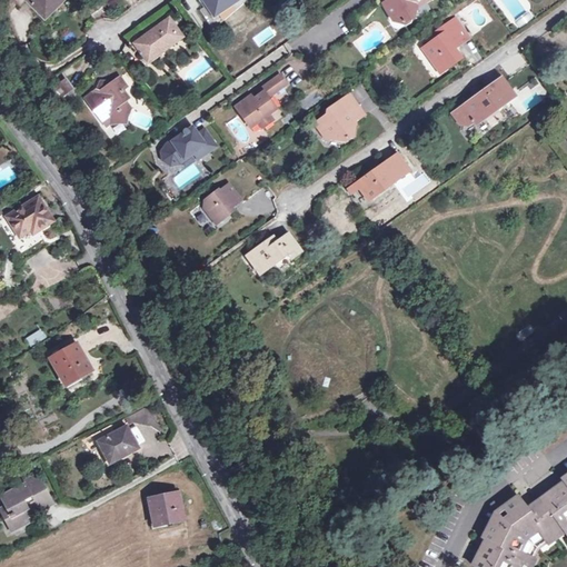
[(26,0),(39,13),(42,17),(59,0),(26,0)]
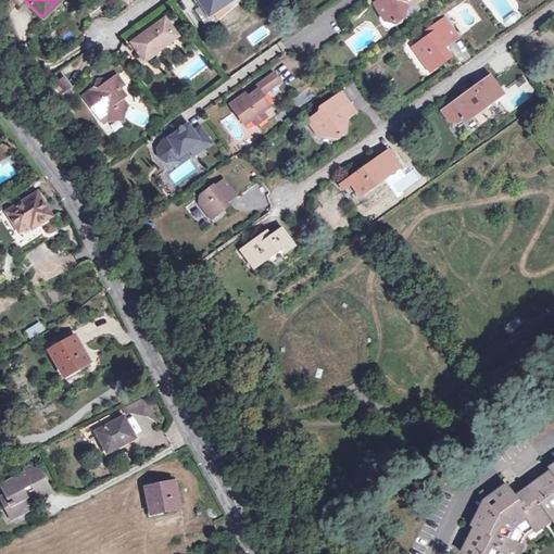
[(97,5),(93,0),(76,0),(86,14),(97,5)]
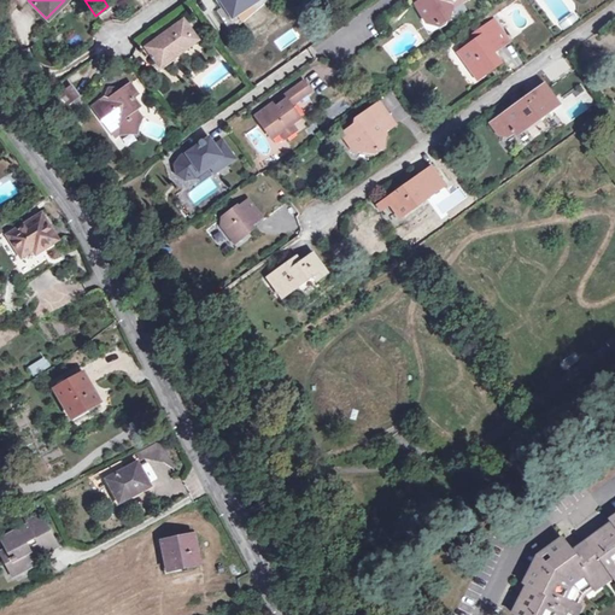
[(217,0),(229,17),(255,0),(217,0)]
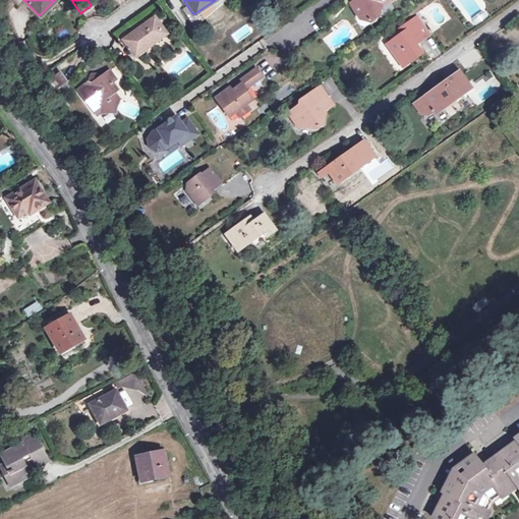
[(353,0),(348,4),(356,18),(367,21),(376,16),(378,6),(388,0),(353,0)]
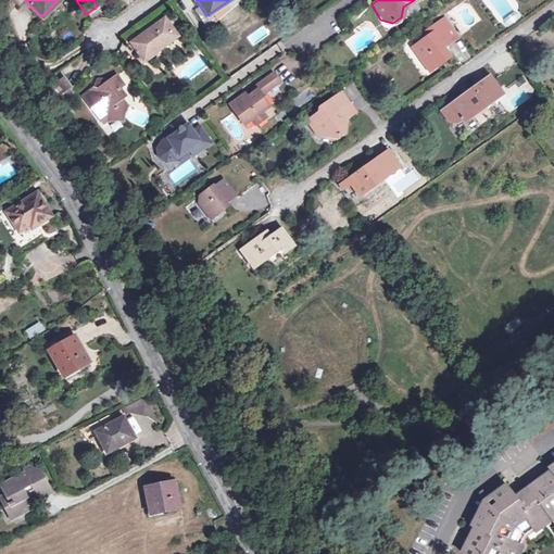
[(38,13),(29,22),(38,32),(47,23),(41,16),(38,13)]
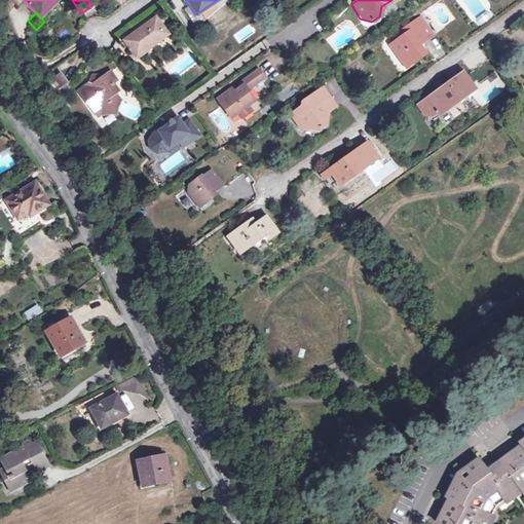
[(157,37),(164,32),(153,15),(122,39),(135,55),(158,39),(157,37)]
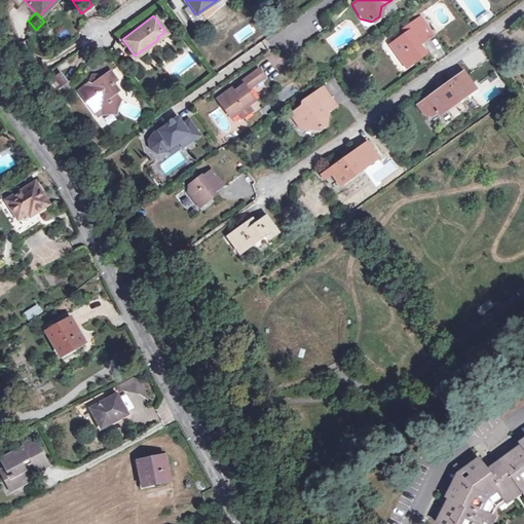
[(400,35),(390,41),(398,51),(395,53),(402,64),(409,58),(412,62),(421,55),(415,45),(418,43),(432,33),(419,15),(398,31),(400,35)]
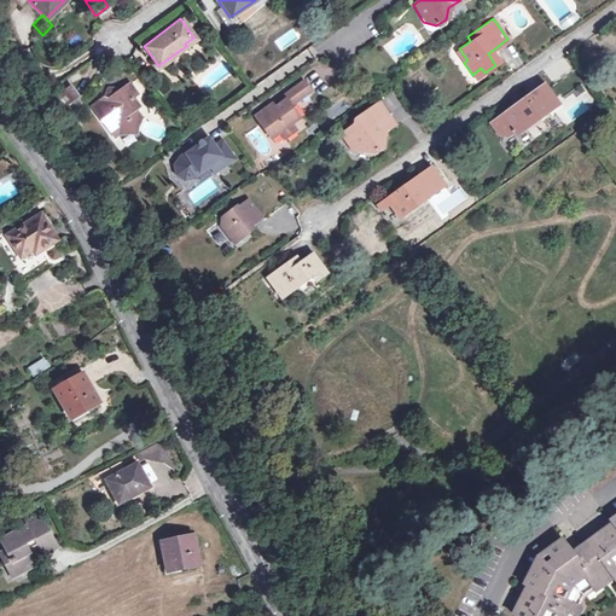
[(468,60),(459,48),(457,51),(464,63),(468,60)]
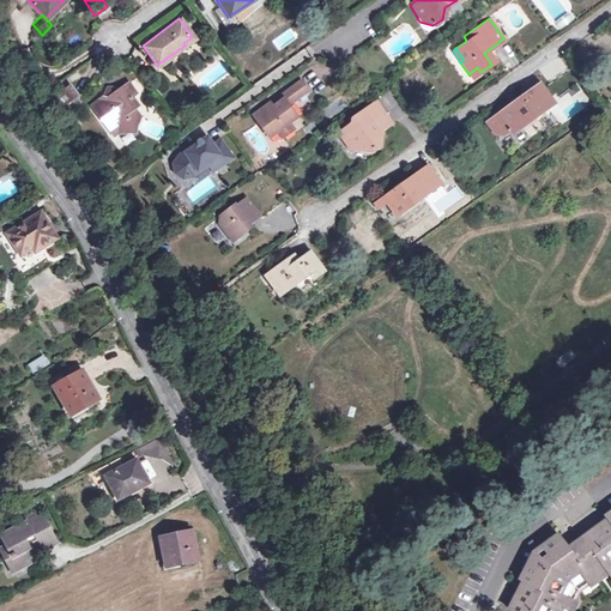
[(477,67),(469,74),(472,78),(481,72),(477,67)]
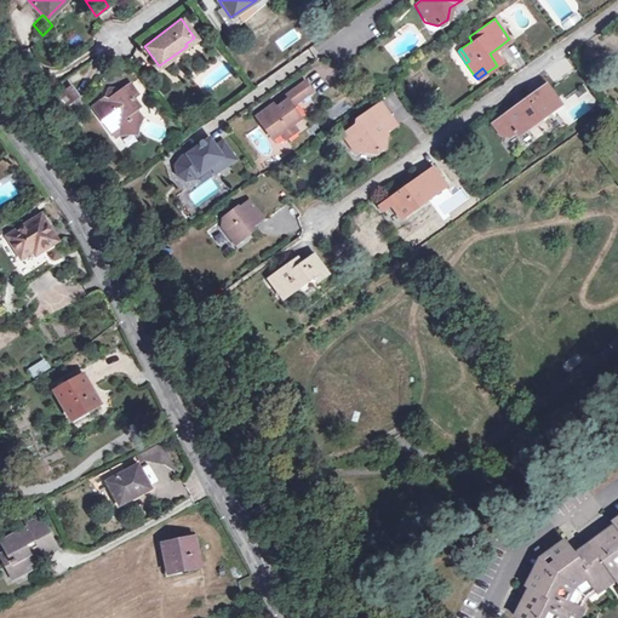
[(270,110),(267,107),(255,115),(270,137),(279,131),(284,137),(295,130),(290,124),(298,116),(290,104),(309,90),(302,80),(279,98),(282,102),(274,108),(270,110)]
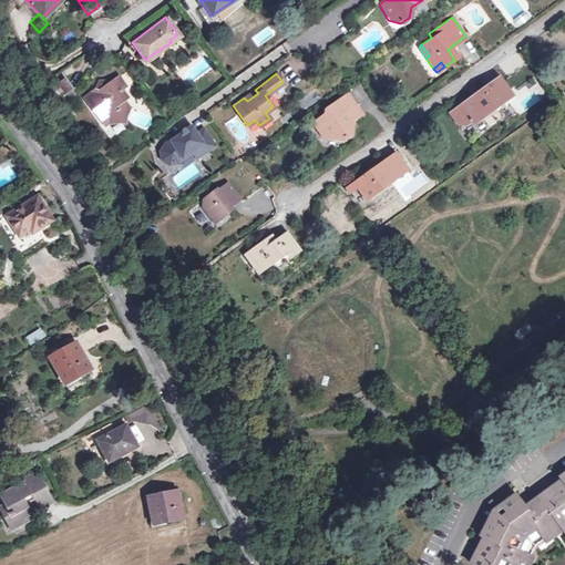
[(464,123),(469,120),(473,116),(475,120),(512,94),(497,75),(449,111),(456,122),(464,123)]
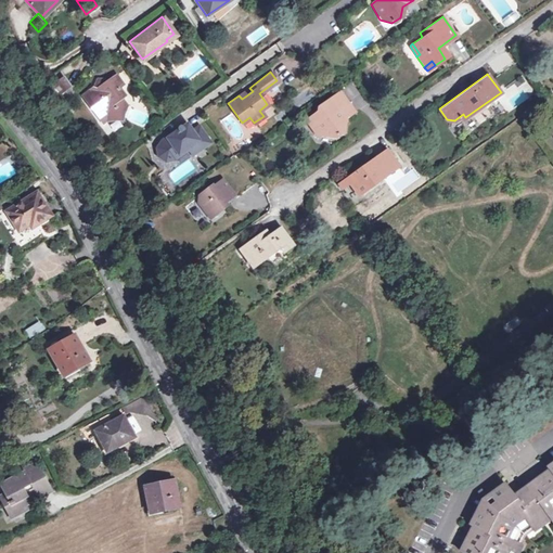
[(119,97),(123,94),(117,87),(121,84),(114,75),(93,90),(87,88),(80,93),(99,118),(103,116),(105,119),(119,116),(125,105),(119,97)]
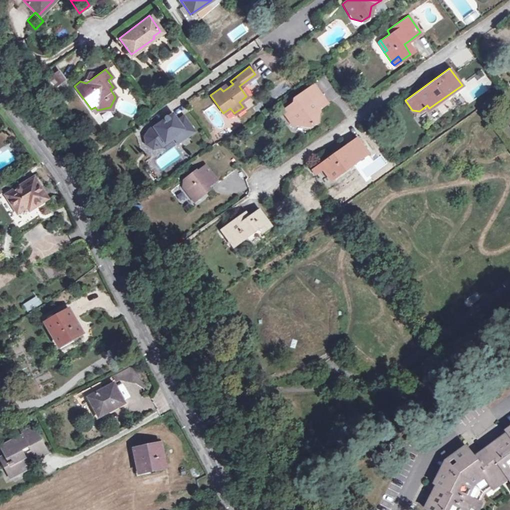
[(56,70),(46,78),(52,86),(62,79),(56,70)]
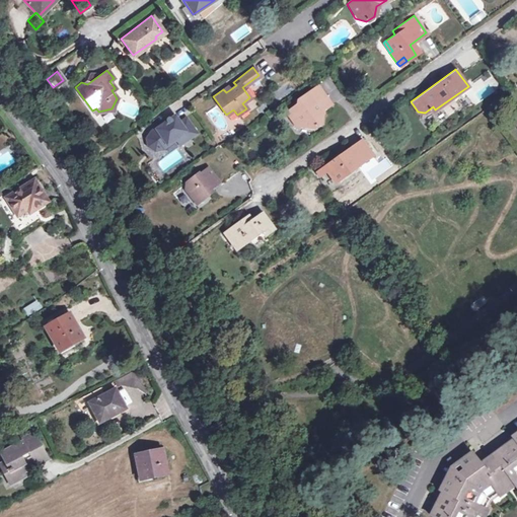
[(294,117),(290,120),(294,125),(311,128),(318,122),(323,112),(318,109),(314,104),(325,96),(317,85),(297,99),(297,103),(289,109),(294,117)]
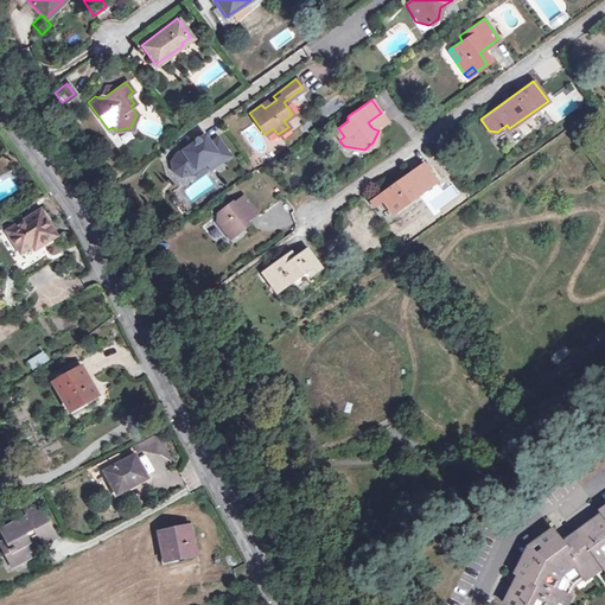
[(344,137),(338,128),(333,132),(339,140),(344,137)]
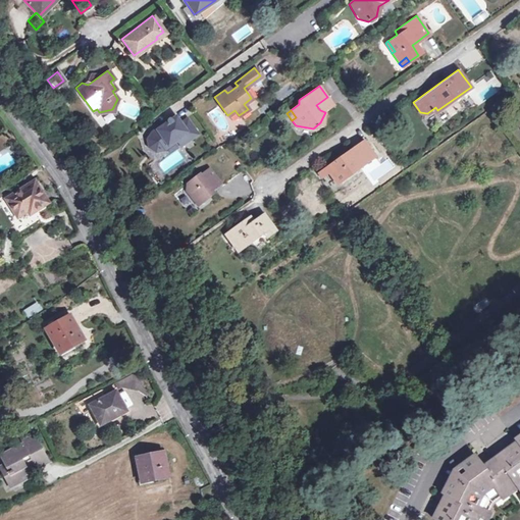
[(167,117),(166,117),(166,118),(165,118),(165,119),(165,120),(149,133),(146,138),(148,146),(155,150),(163,149),(168,145),(167,144),(175,138),(179,145),(197,133),(185,116),(178,120),(176,117),(172,120),(171,118),(170,117),(169,116),(168,116),(167,116),(167,117)]
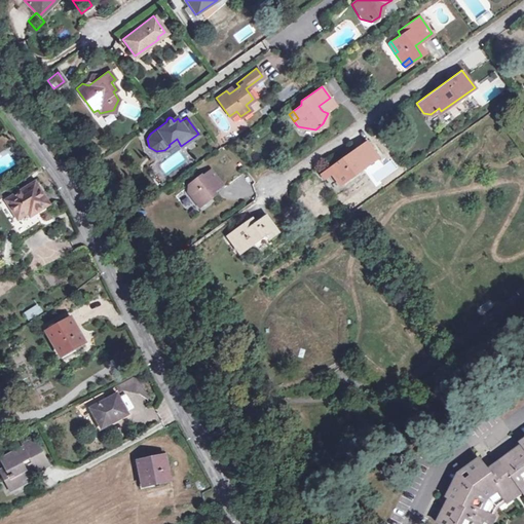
[(365,142),(348,154),(349,156),(342,161),(340,159),(339,158),(326,169),(329,172),(333,178),(335,176),(340,183),(356,173),(356,172),(376,157),(365,142)]
